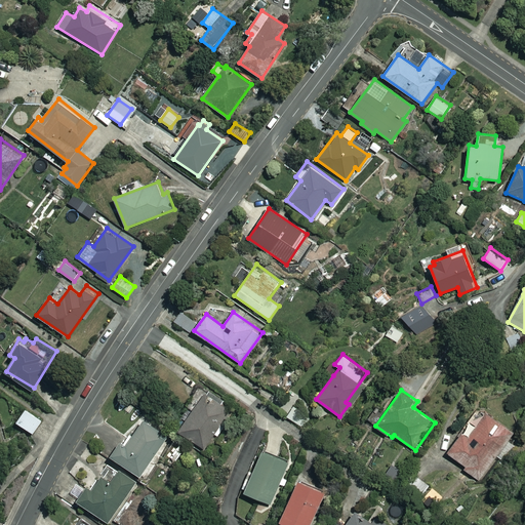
[(205,448),(215,435),(218,438),(226,428),(223,425),(231,412),(220,405),(205,394),(191,414),(179,430),(205,448)]
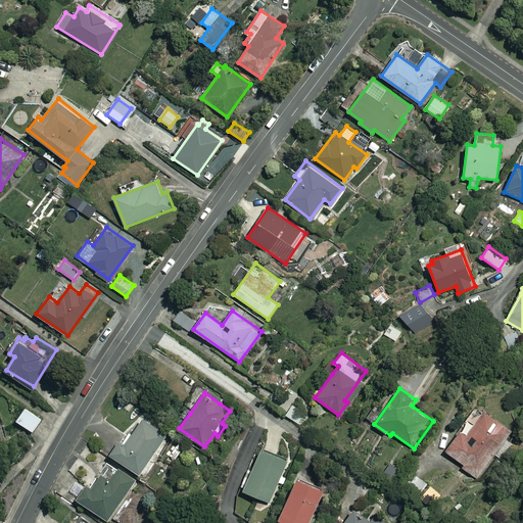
[(42,419),(26,407),(17,420),(33,431),(42,419)]
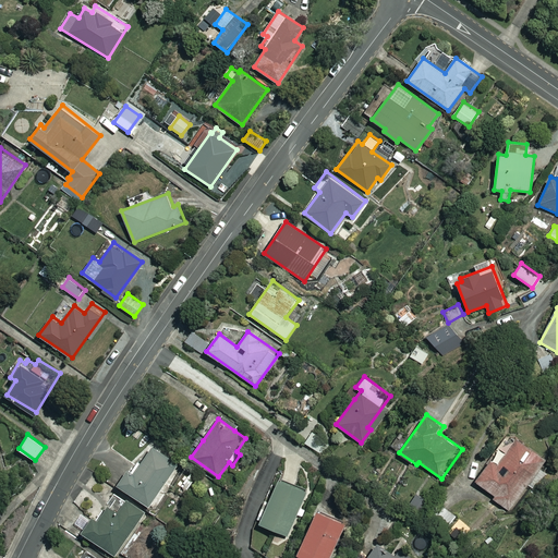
[(493,498),(509,510),(528,485),(534,489),(547,472),(541,466),(545,460),(517,439),(507,453),(499,448),(475,481),(495,495),(493,498)]
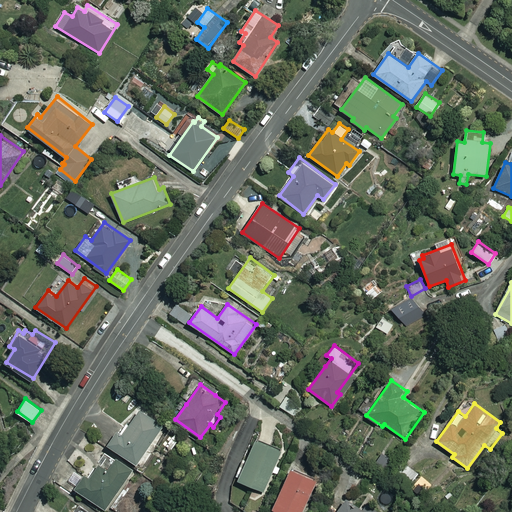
[(163,426),(140,410),(123,435),(118,432),(109,444),(136,463),(163,426)]
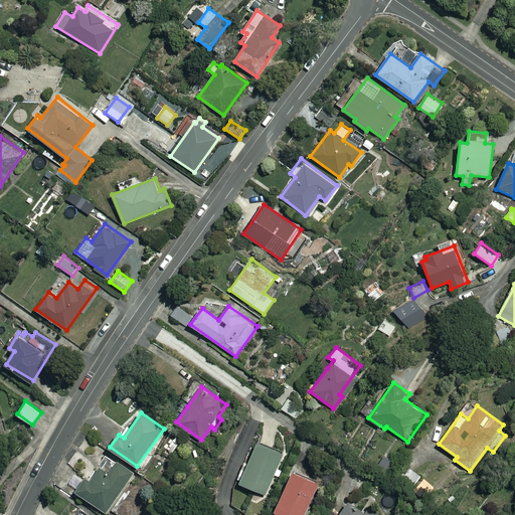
[(265,494),(274,475),(279,477),(283,469),(278,466),(283,454),(258,442),(248,463),(244,461),(235,480),(265,494)]
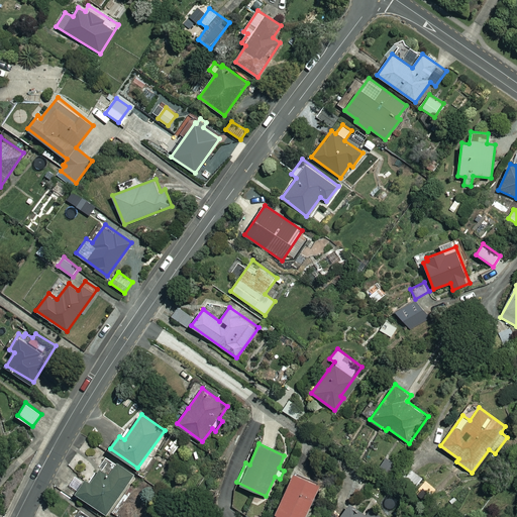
[(84,482),(77,478),(71,486),(77,491),(76,493),(106,514),(134,474),(117,461),(115,463),(106,457),(89,481),(86,479),(84,482)]
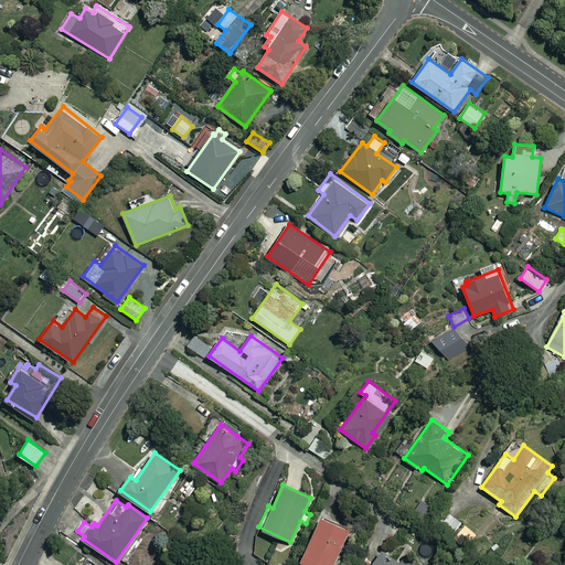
[(451,537),(462,523),(447,510),(435,522),(451,537)]
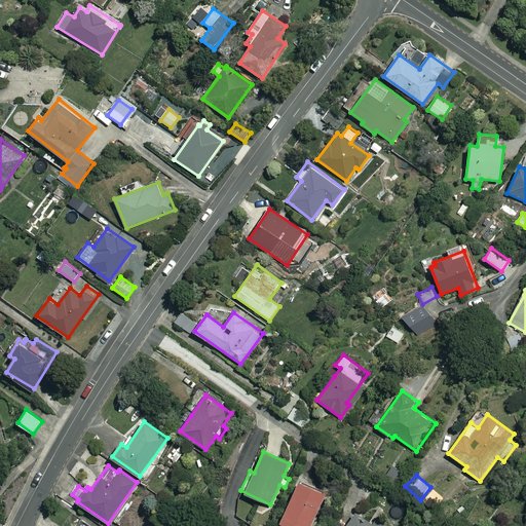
[(309,525),(326,493),(300,481),(280,522),(289,525),(309,525)]
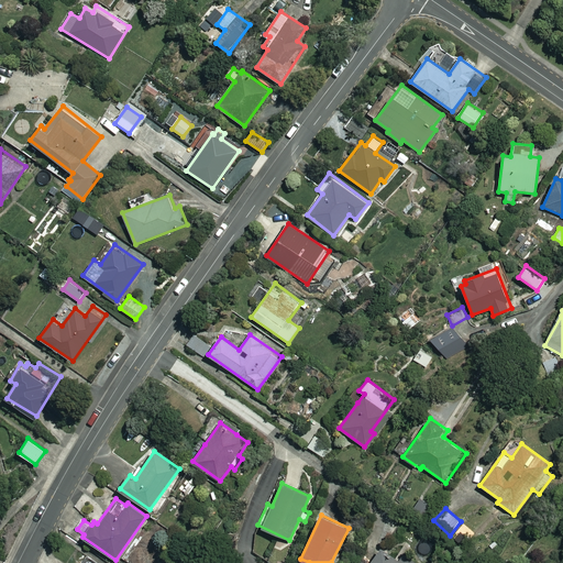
[(368,562),(364,562),(362,561),(360,562),(418,562),(411,556),(408,561),(400,555),(398,560),(382,547),(368,562)]
